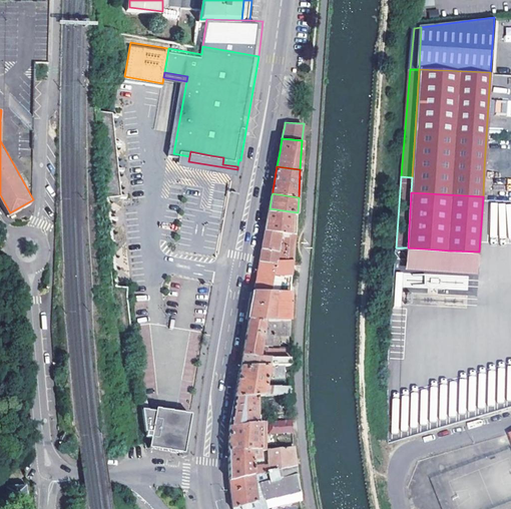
[(267,224),(267,227),(291,231),(292,217),(298,217),(298,212),(270,208),(267,224)]
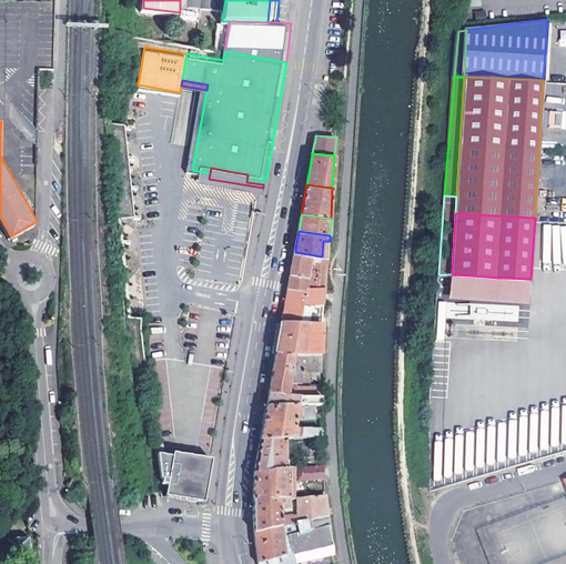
[(289,285),(325,285),(329,258),(322,257),(295,252),(292,270),(289,285)]
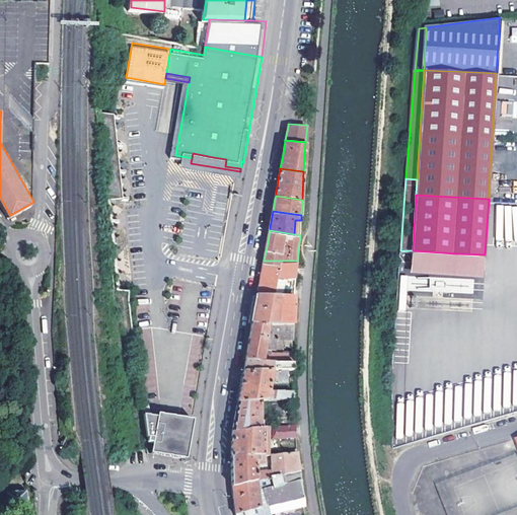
[(400,253),(399,274),(455,276),(455,253),(400,253)]
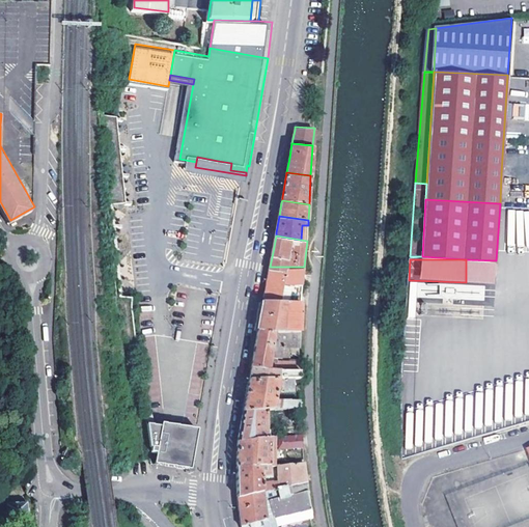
[(466,259),(466,282),(496,284),(496,260),(466,259)]
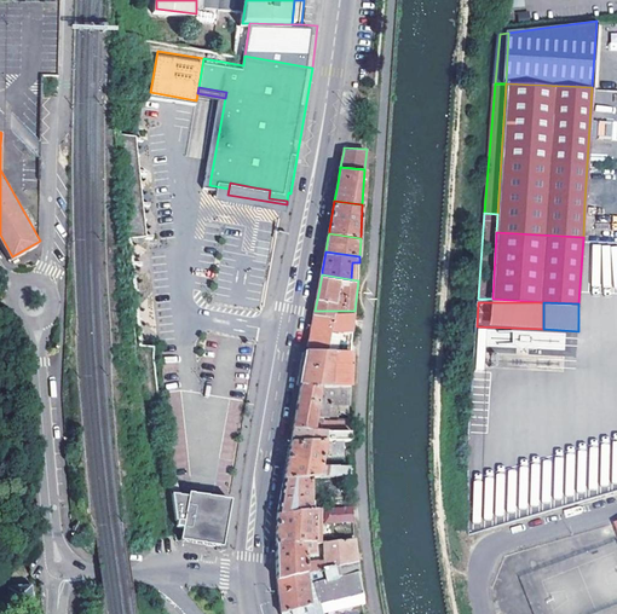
[(311,329),(307,348),(352,351),(355,311),(315,311),(311,329)]
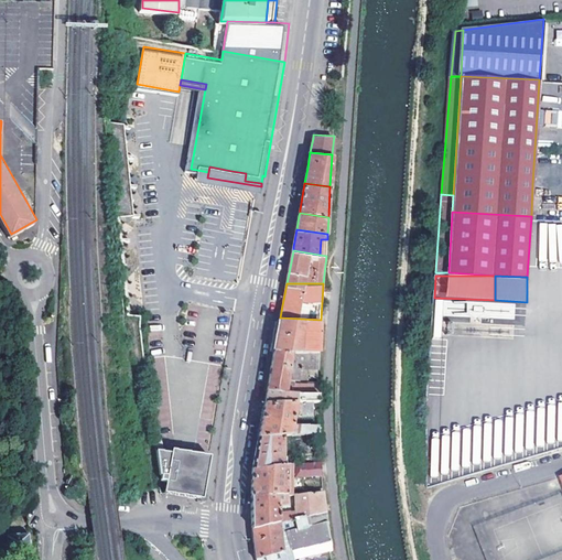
[(321,320),(280,318),(279,325),(276,344),(274,350),(319,352),(321,320)]
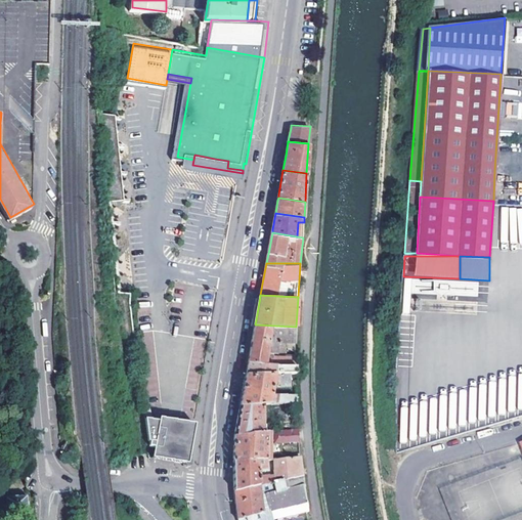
[(297,364),(296,354),(274,353),(274,339),(296,341),(296,327),(255,325),(254,329),(249,360),(275,362),(297,364)]
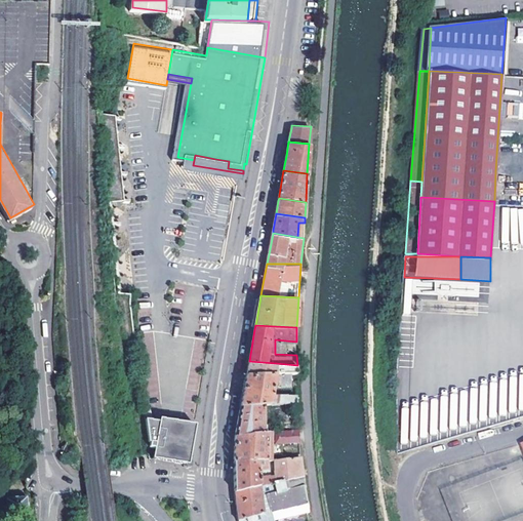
[(158,381),(156,342),(147,342),(149,382),(158,381)]
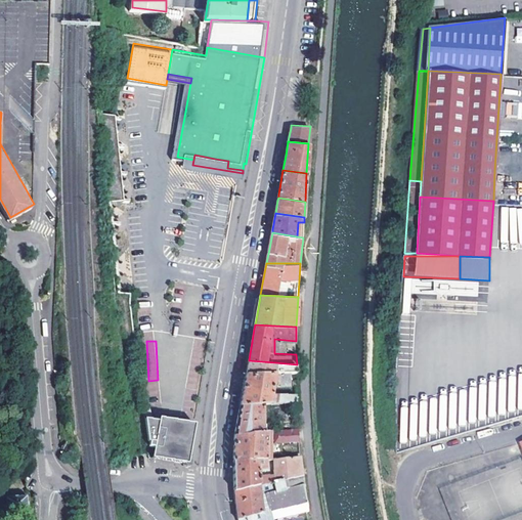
[(248,366),(247,373),(283,370),(283,365),(275,364),(275,362),(249,360),(248,366)]
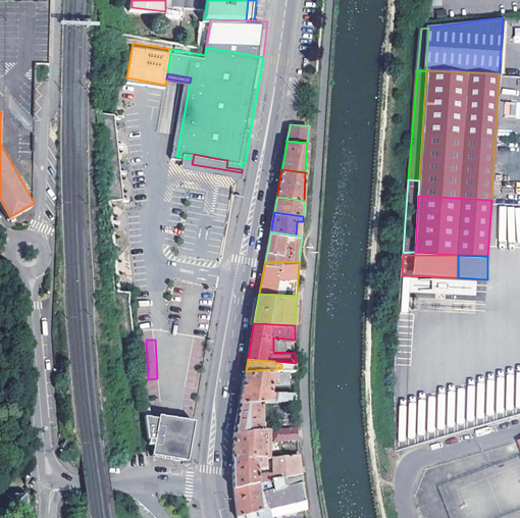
[(296,397),(296,387),(270,387),(271,381),(291,380),(290,368),(281,368),(246,371),(244,378),(243,385),(243,387),(242,394),(240,401),(262,399),(296,397)]
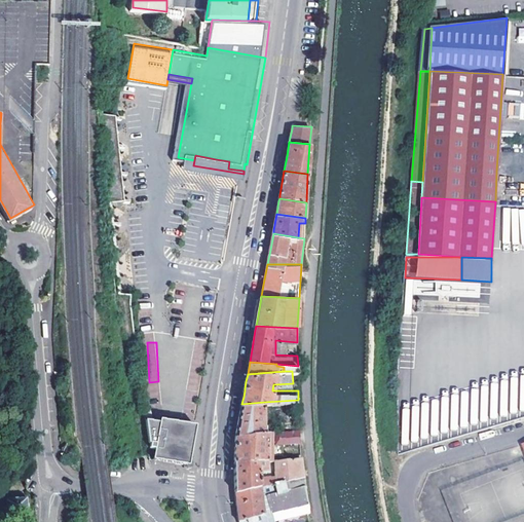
[(442,427),(523,408),(523,375),(435,396),(442,427)]
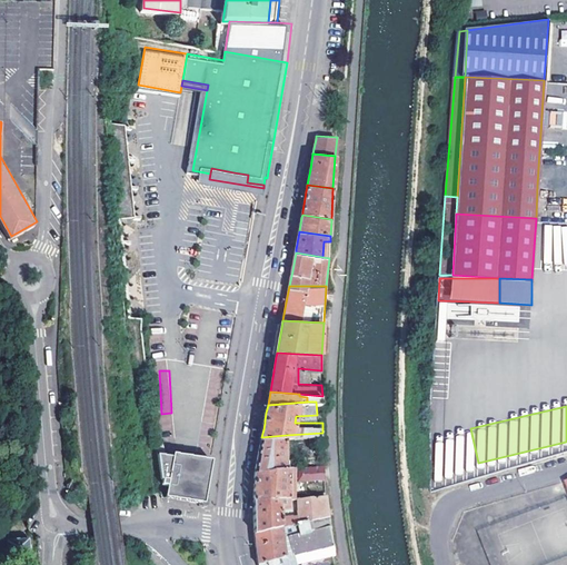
[(165,429),(156,430),(161,476),(163,477),(162,483),(168,483),(167,494),(206,499),(210,464),(211,457),(191,454),(173,450),(173,454),(169,453),(167,453),(167,449),(166,442),(165,429)]
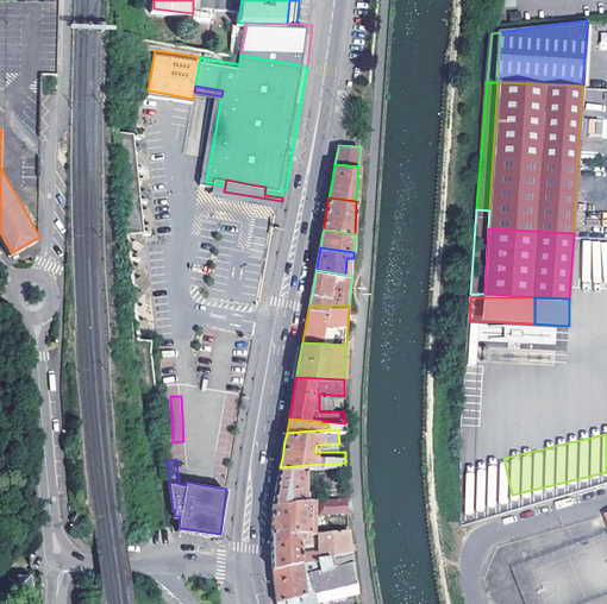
[(276,497),(275,502),(306,498),(306,465),(280,467),(280,472),(276,497)]
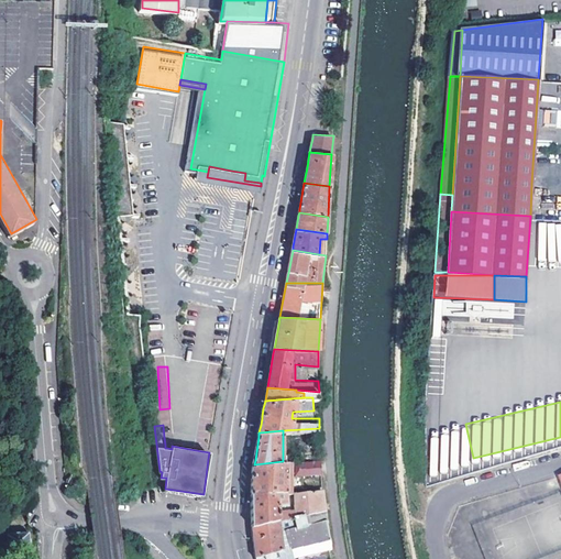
[(298,472),(322,471),(321,457),(298,460),(298,472)]
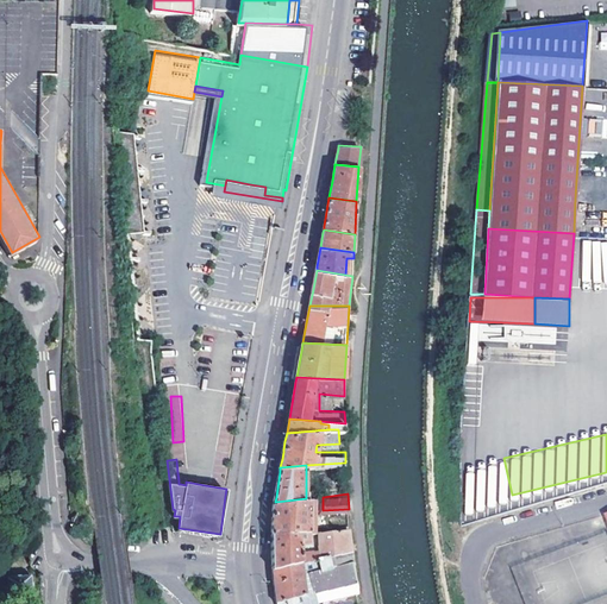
[(273,527),(273,533),(310,530),(317,529),(318,497),(306,498),(275,502),(274,511),(273,527)]
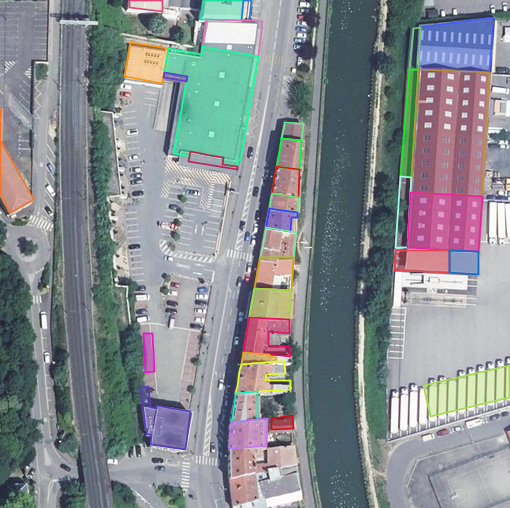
[(465,501),(468,507),(475,505),(477,507),(501,498),(504,494),(500,492),(498,488),(484,480),(491,478),(488,469),(494,468),(498,470),(494,478),(501,476),(499,470),(506,468),(508,464),(509,463),(509,434),(508,430),(462,446),(475,453),(477,460),(438,473),(435,478),(447,484),(443,492),(457,487),(462,502),(465,501)]
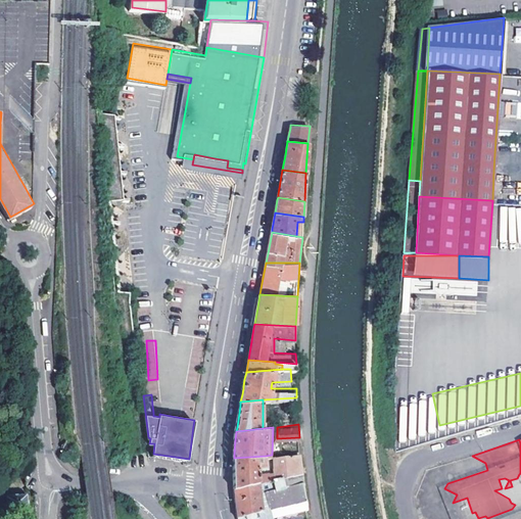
[(235,486),(303,472),(300,453),(276,455),(275,471),(258,473),(258,468),(266,468),(266,456),(234,458),(234,463),(235,486)]
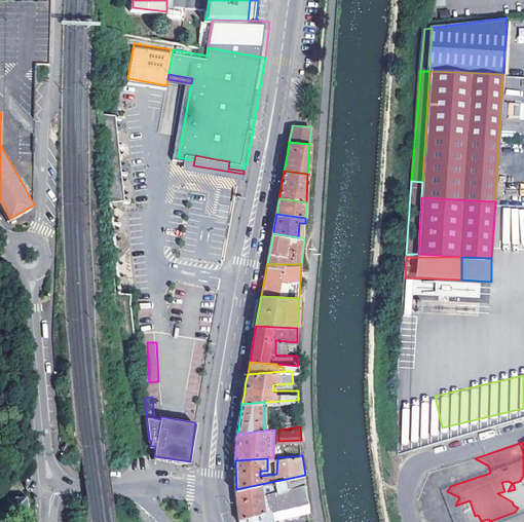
[(311,515),(305,475),(236,489),(239,516),(241,521),(277,521),(276,518),(297,512),(300,512),(305,511),(306,517),(311,515)]
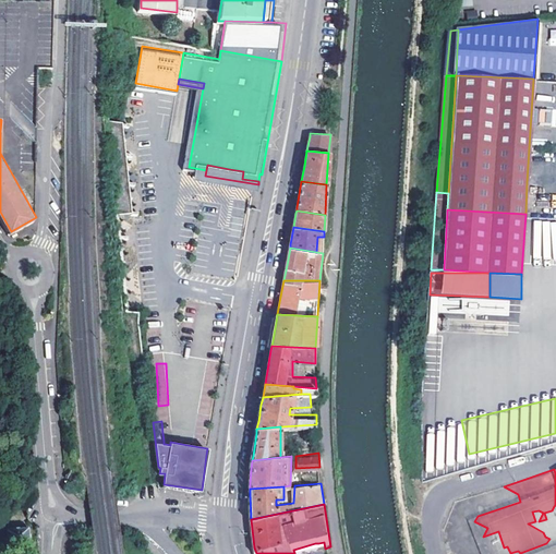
[(31,524),(5,526),(8,545),(15,544),(16,551),(32,550),(31,543),(33,543),(31,524)]
